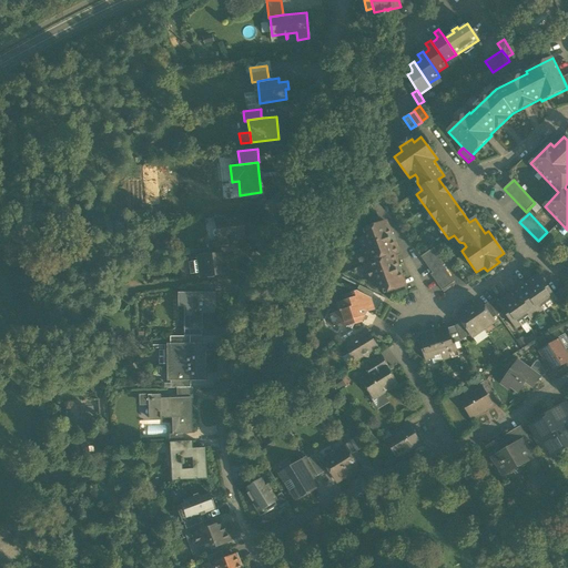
[(216,240),(217,241),(227,239),(243,237),(241,217),(214,221),(216,240)]
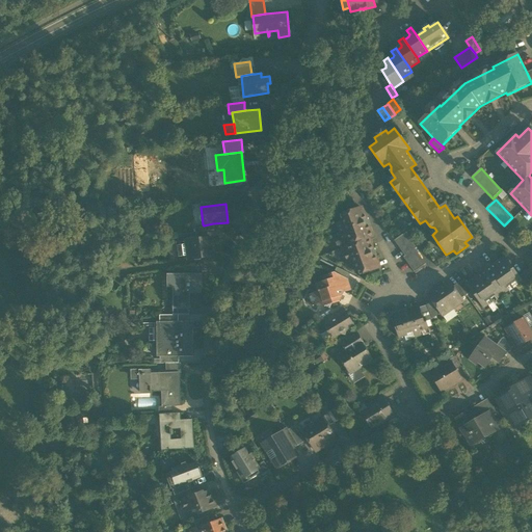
[(352,269),(363,274),(379,268),(377,263),(378,262),(371,244),(370,244),(368,239),(372,238),(370,232),(371,232),(365,214),(364,214),(362,209),(347,214),(341,223),(338,225),(346,247),(342,248),(350,270),(352,269)]
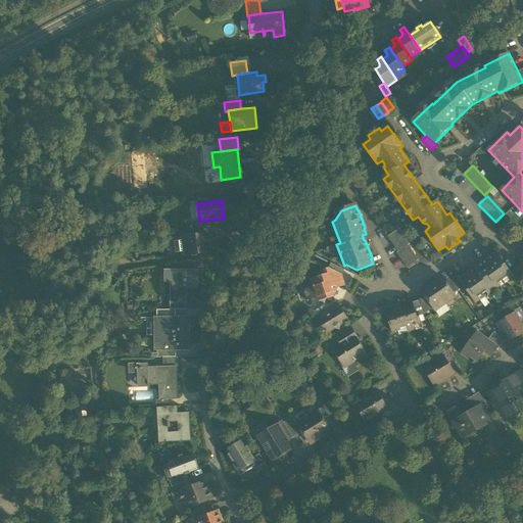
[(191,222),(192,229),(210,227),(209,220),(200,222),(199,221),(191,222)]
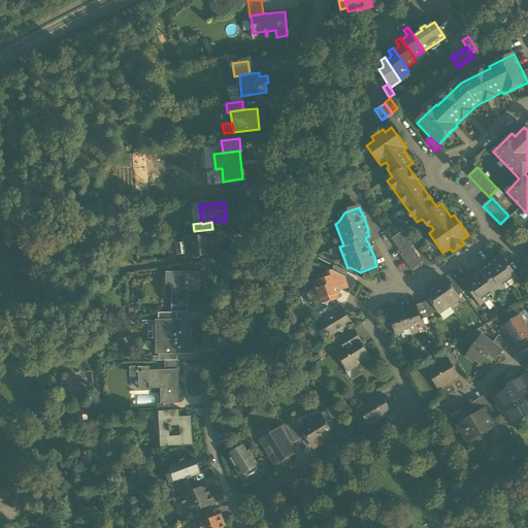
[(176,243),(183,243),(182,239),(194,238),(194,231),(175,233),(176,243)]
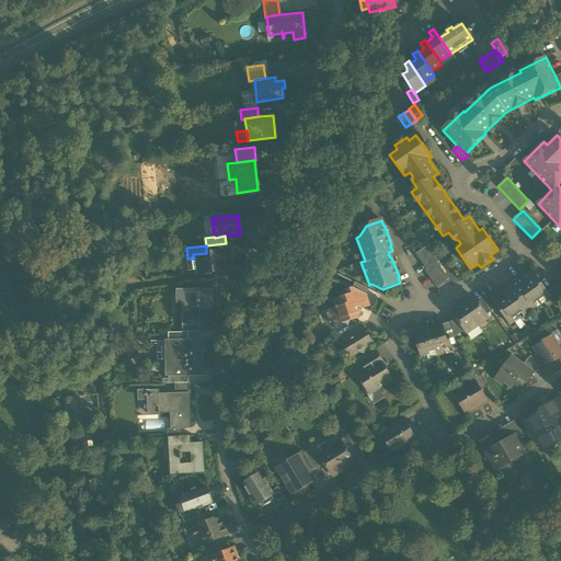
[(425,272),(436,287),(448,279),(437,263),(439,262),(427,245),(415,254),(427,270),(425,272)]
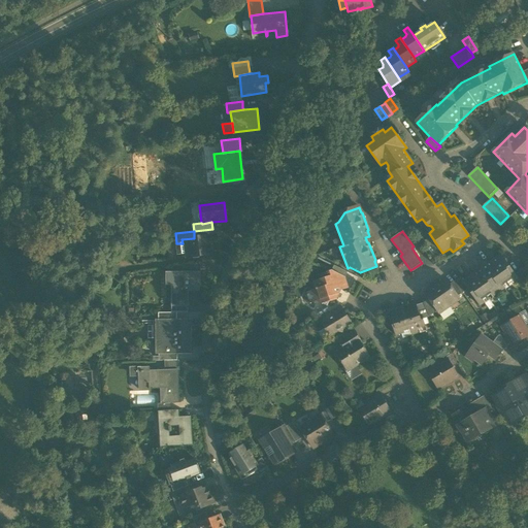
[(182,239),(183,243),(176,243),(174,244),(176,256),(184,255),(185,258),(212,255),(209,236),(194,238),(182,239)]
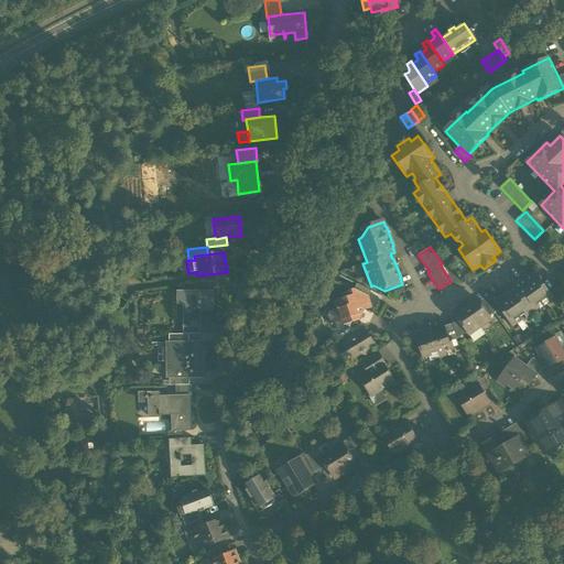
[(520,281),(513,285),(533,312),(553,299),(553,297),(550,293),(535,272),(522,282),(520,281)]
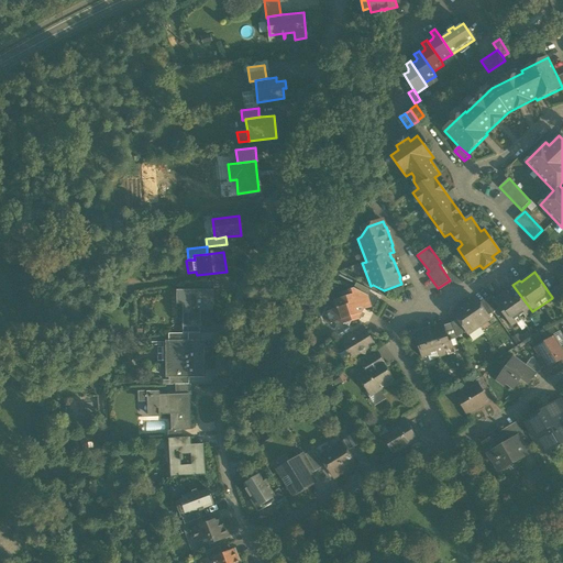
[(552,298),(556,304),(562,298),(562,287),(561,284),(549,293),(552,297),(552,298)]
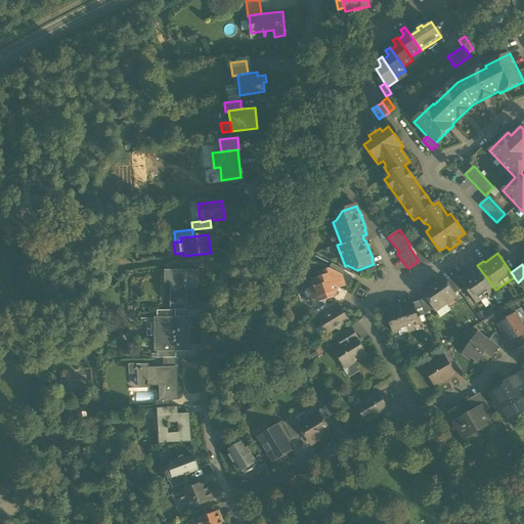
[(333,265),(331,270),(342,276),(345,271),(333,265)]
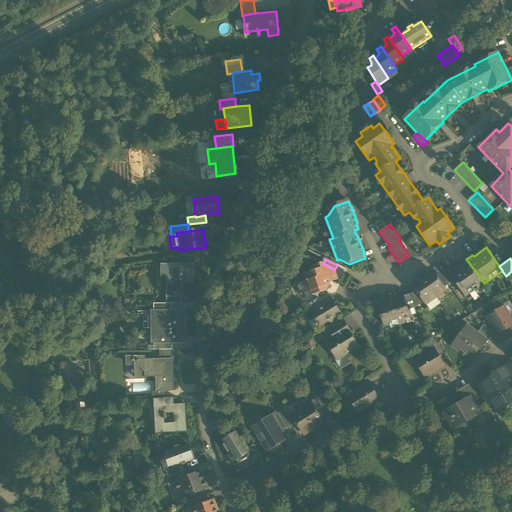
[(465,297),(484,283),(466,259),(460,263),(461,265),(449,273),(449,274),(454,281),(465,297)]
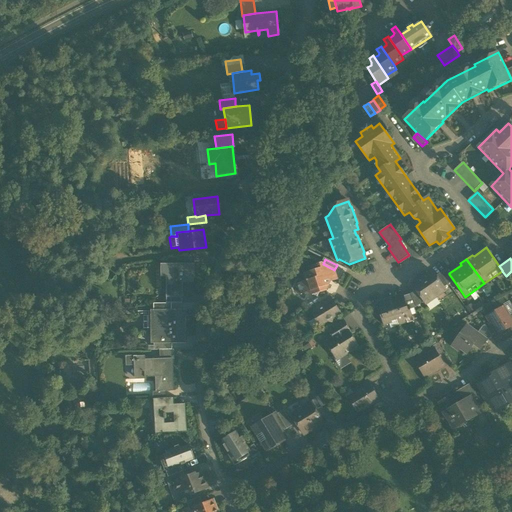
[(308,292),(318,297),(320,293),(326,291),(330,284),(331,281),(338,279),(337,277),(334,270),(323,264),(322,263),(312,266),(314,271),(305,274),(307,281),(298,284),(301,294),(308,292)]
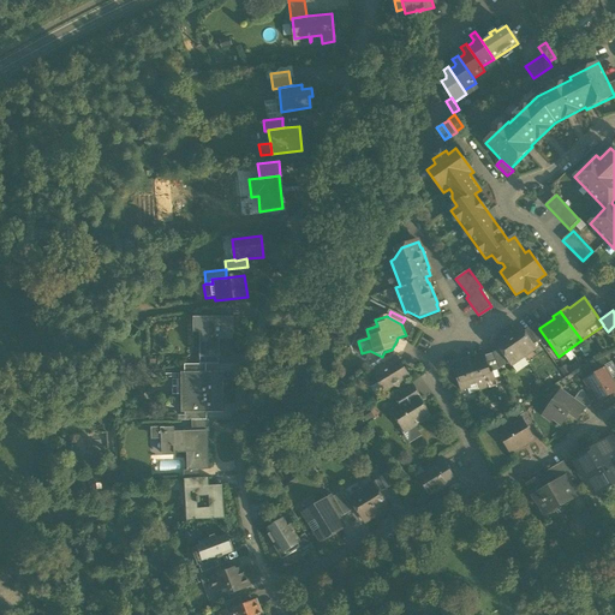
[(218,357),(218,339),(232,339),(232,317),(210,317),(210,318),(192,318),(192,330),(198,330),(202,330),(202,346),(207,346),(208,356),(208,357),(218,357)]
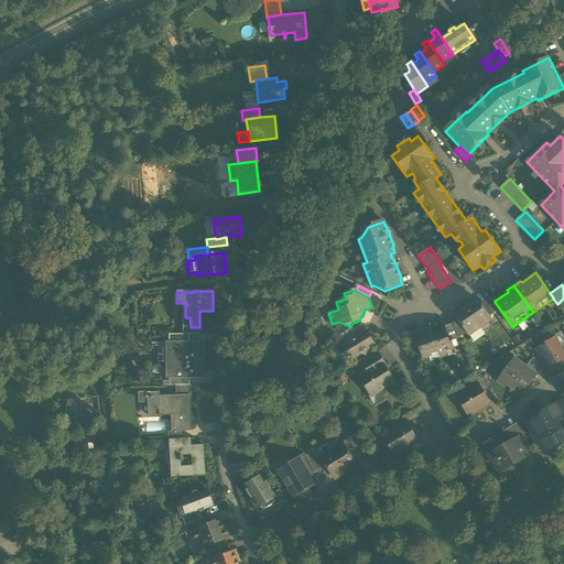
[(491,296),(486,301),(495,313),(500,310),(495,302),(495,301),(491,296)]
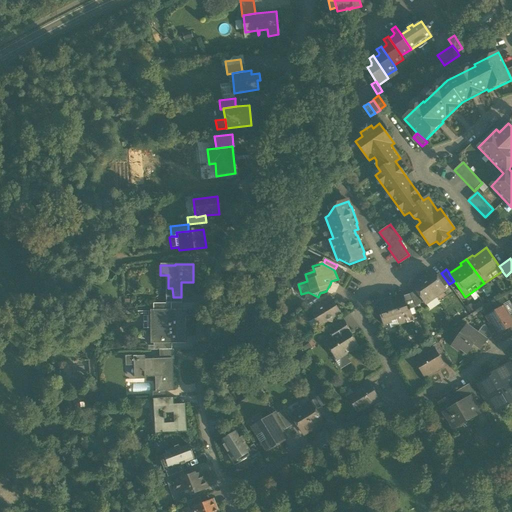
[(432,271),(423,278),(436,297),(446,290),(444,288),(436,276),(432,271)]
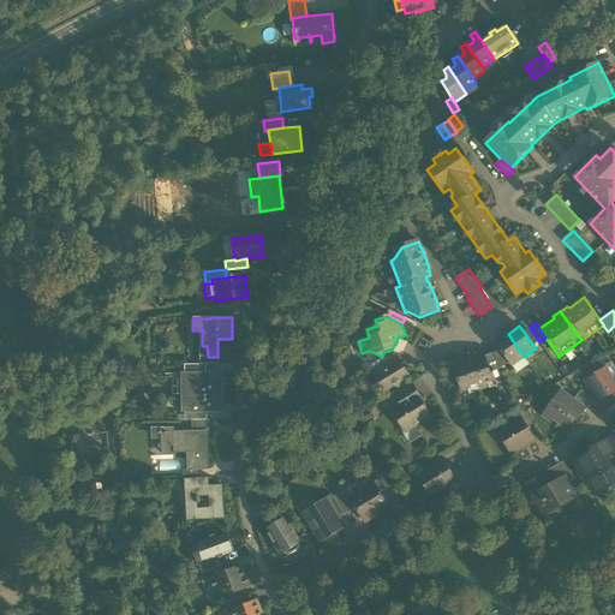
[(533,346),(539,341),(530,328),(524,332),(533,346)]
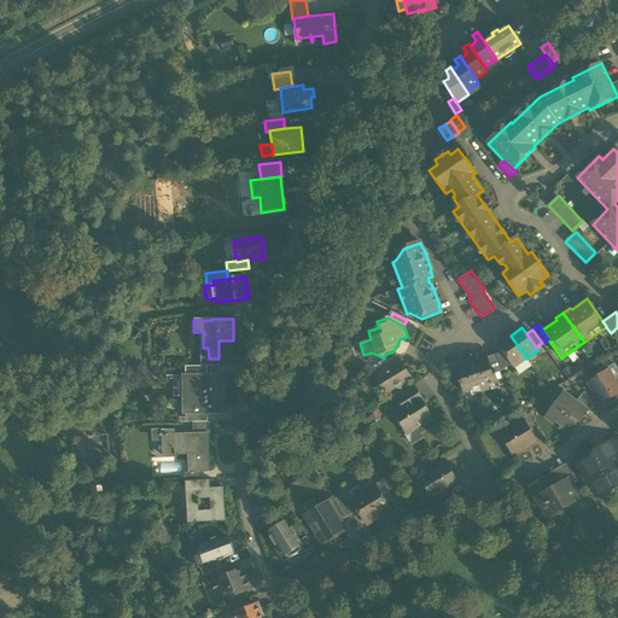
[(514,367),(526,359),(511,336),(499,344),(502,350),(512,365),(514,367)]
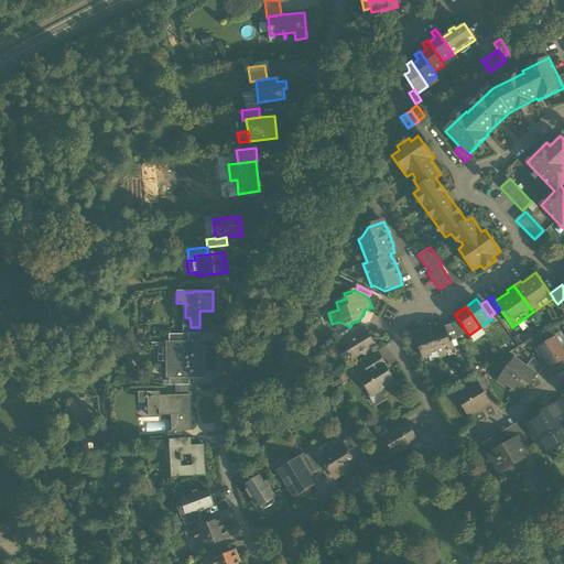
[(452,324),(453,325),(458,338),(467,333),(458,320),(452,324)]
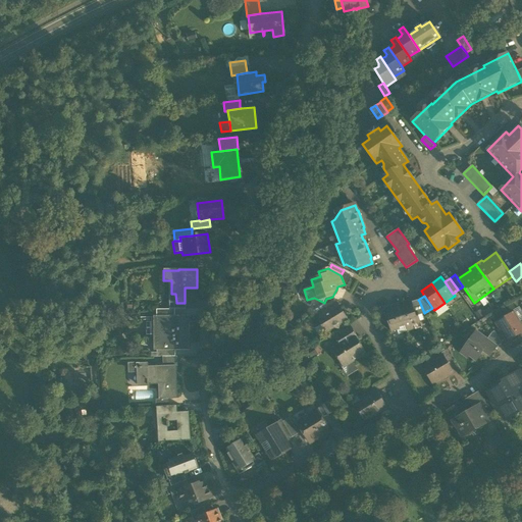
[(404,303),(398,304),(407,331),(415,329),(414,325),(421,323),(418,316),(418,315),(417,313),(415,313),(412,303),(411,301),(404,303)]
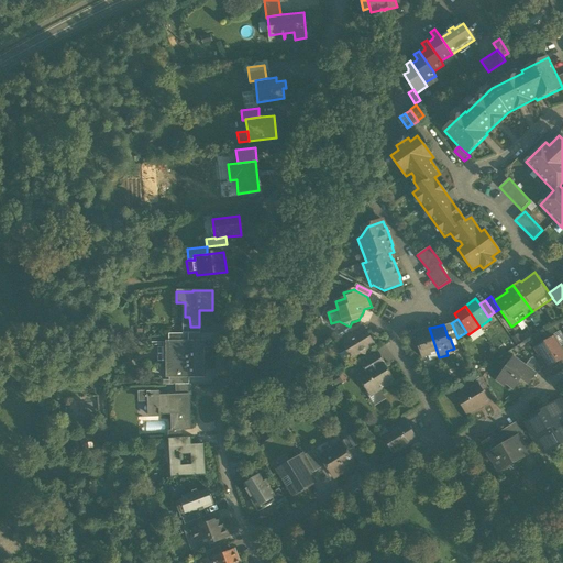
[(451,340),(457,338),(452,324),(444,327),(448,338),(450,338),(451,340)]
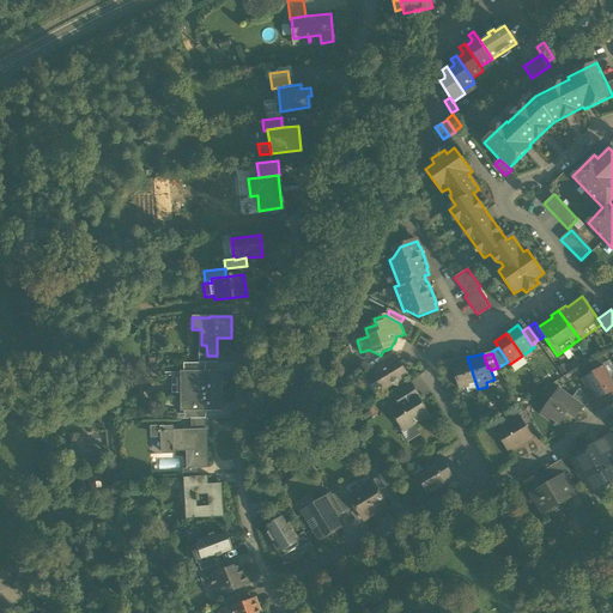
[(468,393),(478,389),(467,357),(463,358),(463,359),(454,363),(456,370),(454,371),(460,390),(467,388),(468,393)]
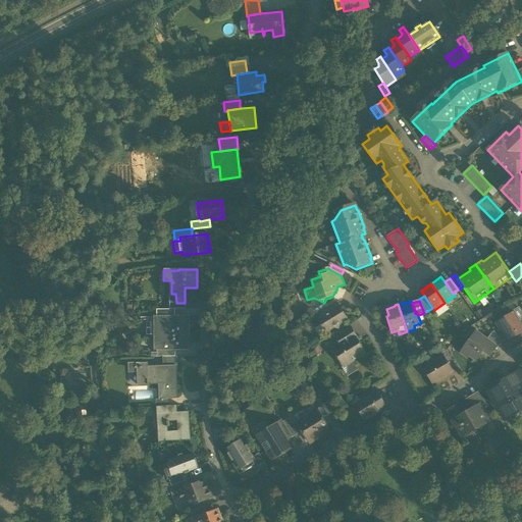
[(321,316),(322,318),(335,310),(331,305),(316,314),(317,315),(321,316)]
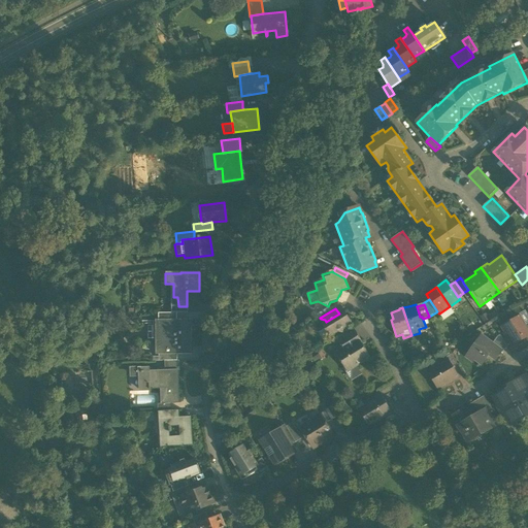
[(326,328),(330,335),(337,331),(342,333),(344,327),(351,323),(343,310),(339,314),(326,322),(327,324),(326,328)]
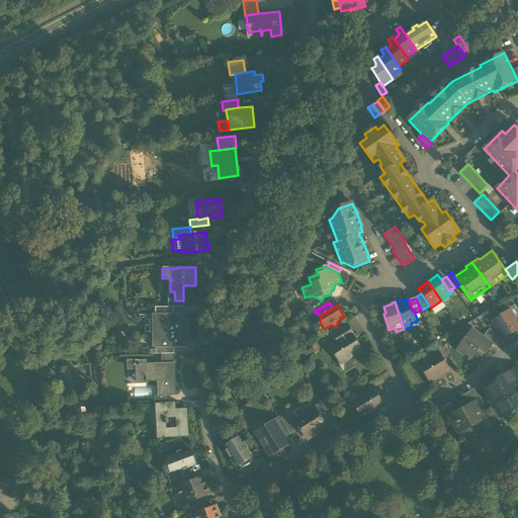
[(494,321),(503,338),(517,329),(517,324),(510,311),(507,313),(505,312),(503,314),(502,316),(494,321)]
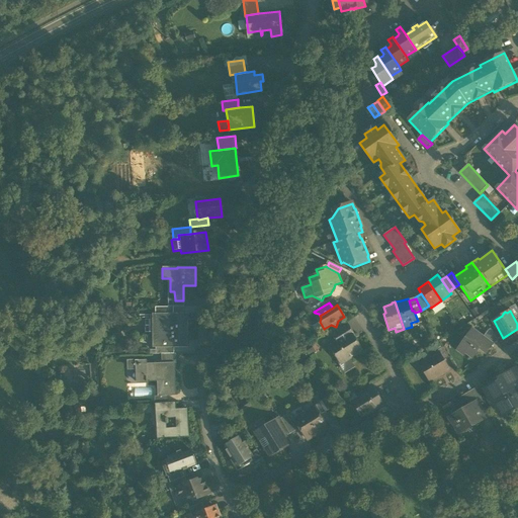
[(155,314),(155,319),(155,332),(155,348),(168,347),(173,347),(187,347),(186,314),(172,314),(168,314),(155,314)]
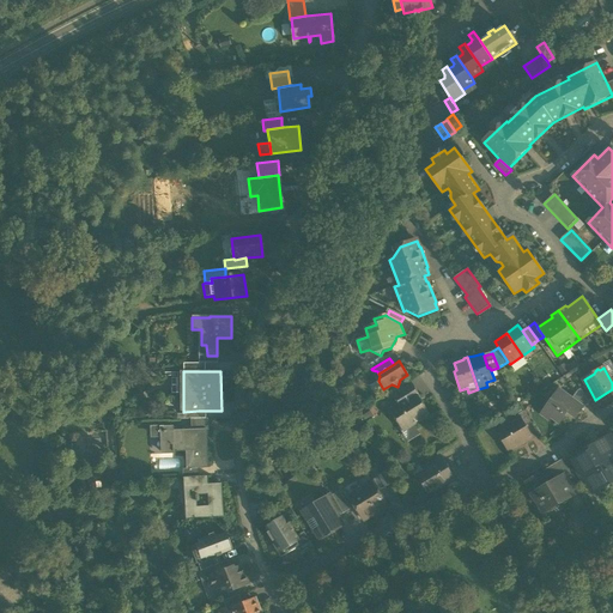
[(180,393),(183,393),(183,377),(178,377),(171,377),(171,393),(180,393)]
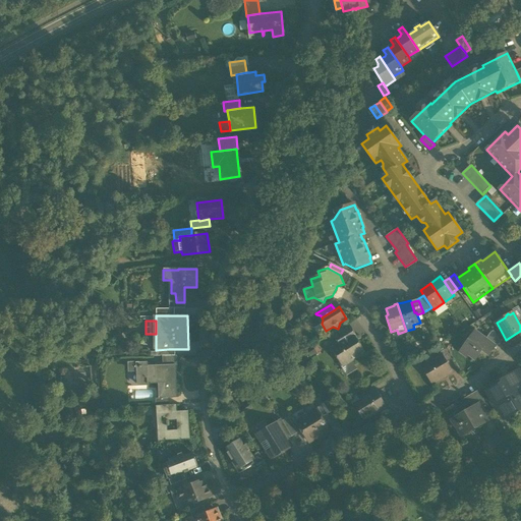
[(340,339),(342,343),(350,338),(351,338),(352,338),(354,338),(355,337),(355,335),(349,325),(345,327),(334,334),(333,334),(337,341),(340,339)]
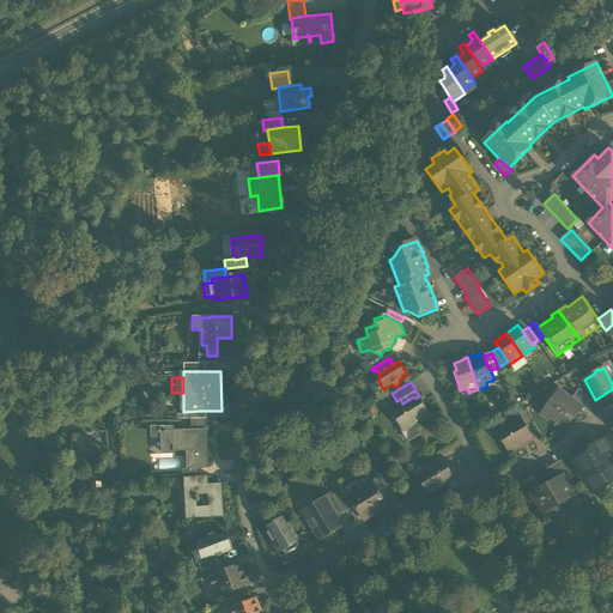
[(571,399),(583,407),(589,404),(581,389),(577,390),(571,399)]
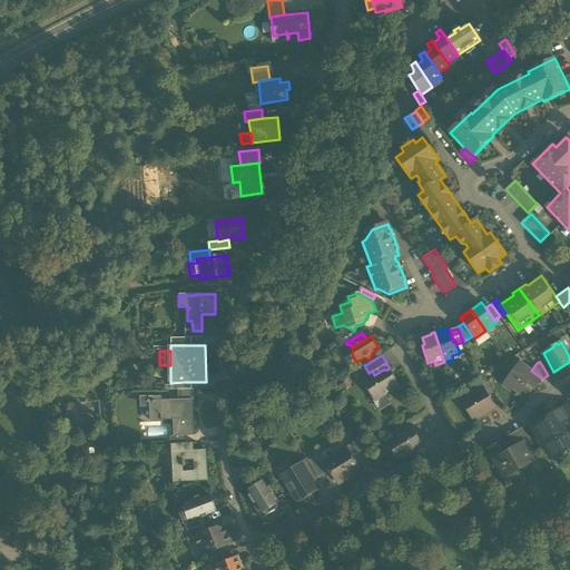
[(512,389),(520,394),(527,383),(534,389),(542,379),(531,371),(520,363),(507,381),(514,386),(512,389)]
